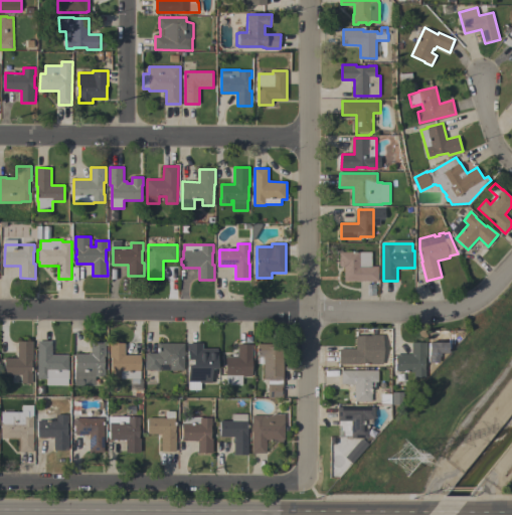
[(345,282),(345,267),(340,267),(340,252),(373,251),(373,267),(379,266),(379,281),(345,282)]
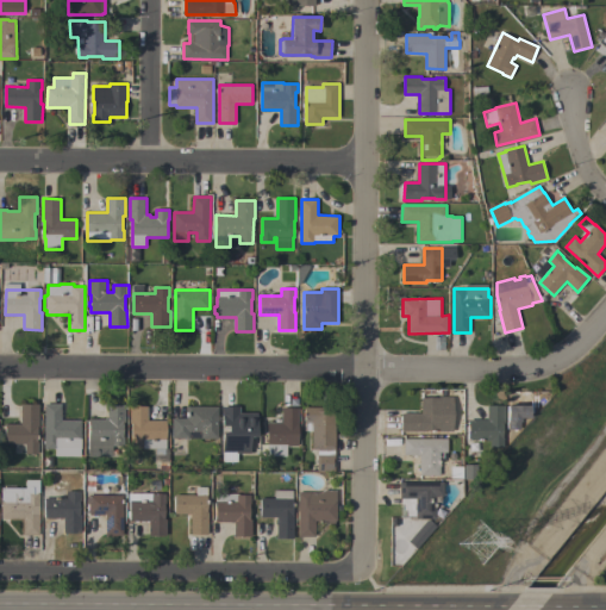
[(439,397),(453,396),(454,430),(439,431),(439,430),(426,430),(426,431),(403,431),(403,414),(422,414),(423,398),(439,398),(439,397)]
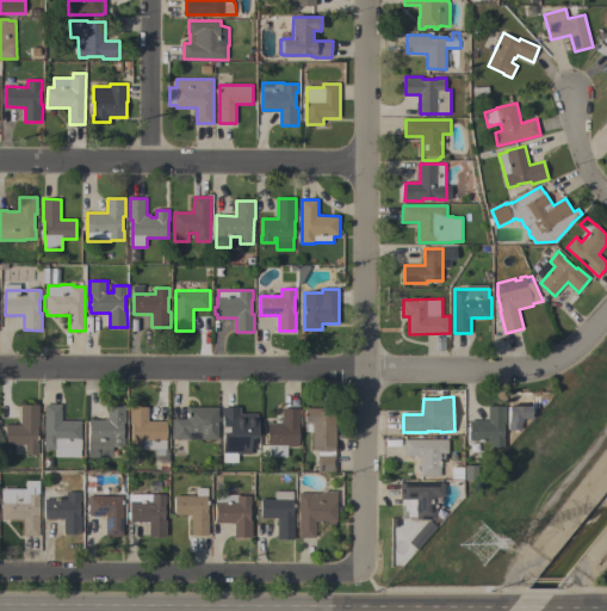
[(22,405),(39,405),(39,429),(38,429),(38,443),(39,443),(39,455),(28,455),(28,444),(6,444),(6,425),(22,425),(22,405)]
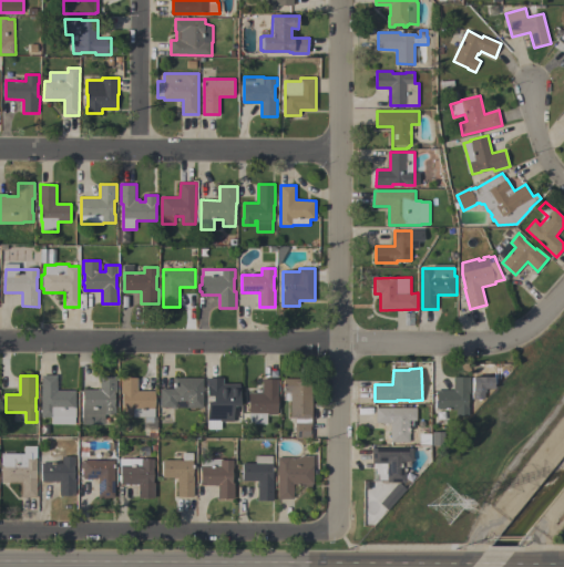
[(77,424),(51,424),(51,416),(42,416),(42,375),(58,375),(58,391),(77,391),(77,424)]
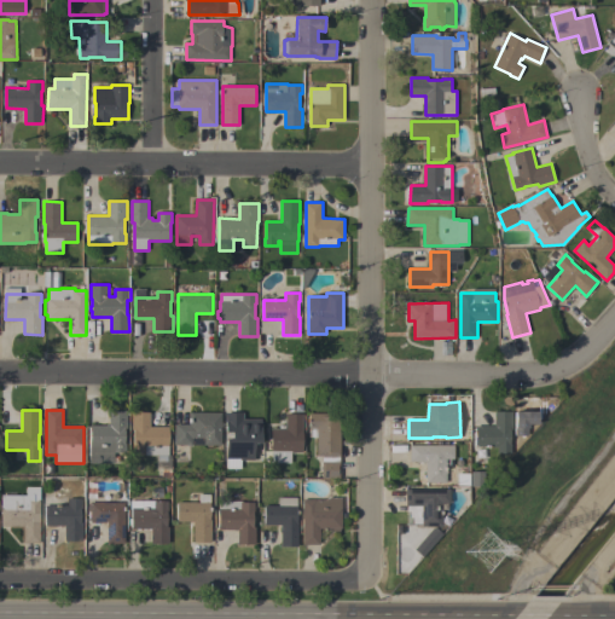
[(110,426),(110,410),(128,411),(128,428),(126,428),(126,452),(115,452),(115,456),(90,456),(91,426),(110,426)]
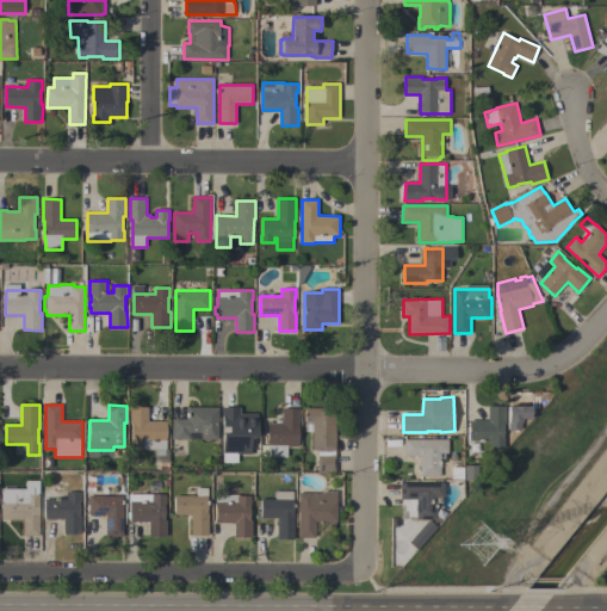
[(470,440),(470,420),(489,420),(489,406),(507,406),(507,424),(503,424),(503,438),(506,438),(506,448),(493,448),(493,440),(484,440),(470,440)]
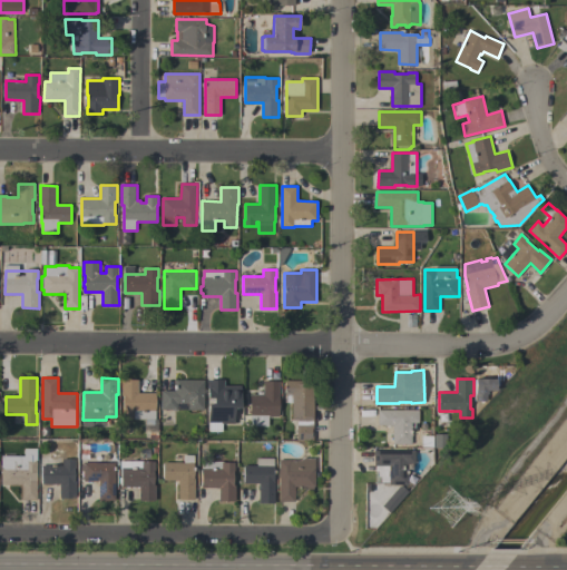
[(156,393),(156,419),(124,419),(124,395),(121,395),(121,380),(138,380),(138,393),(156,393)]
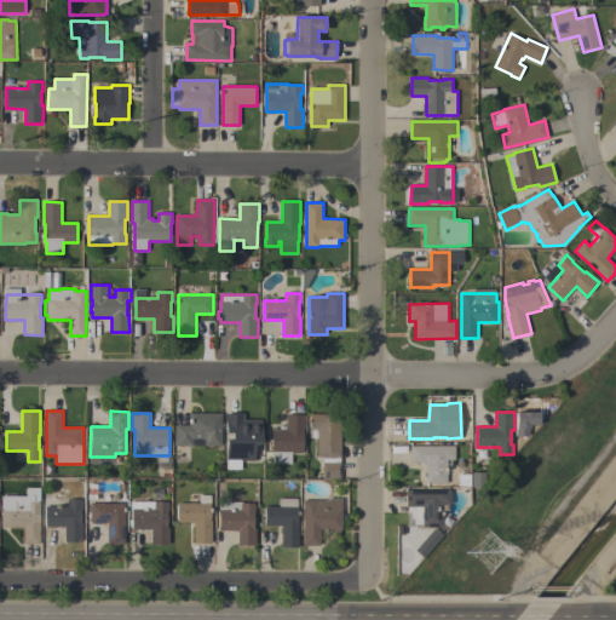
[(223,413),(223,423),(224,423),(224,428),(223,428),(223,446),(176,446),(176,425),(190,425),(190,413),(223,413)]
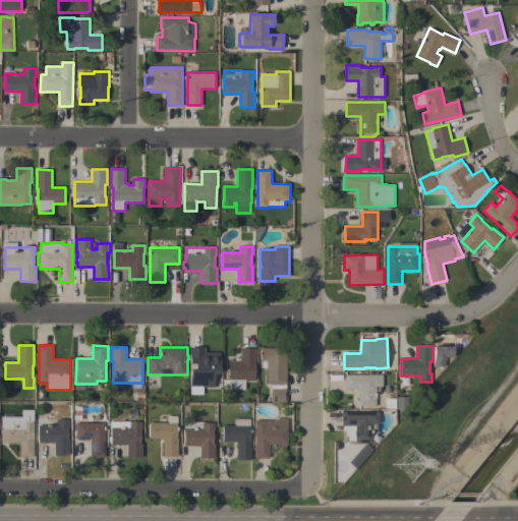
[(202,387),(202,386),(190,386),(190,369),(195,369),(196,363),(190,363),(190,347),(205,347),(205,352),(221,353),(221,373),(215,373),(215,387),(202,387)]
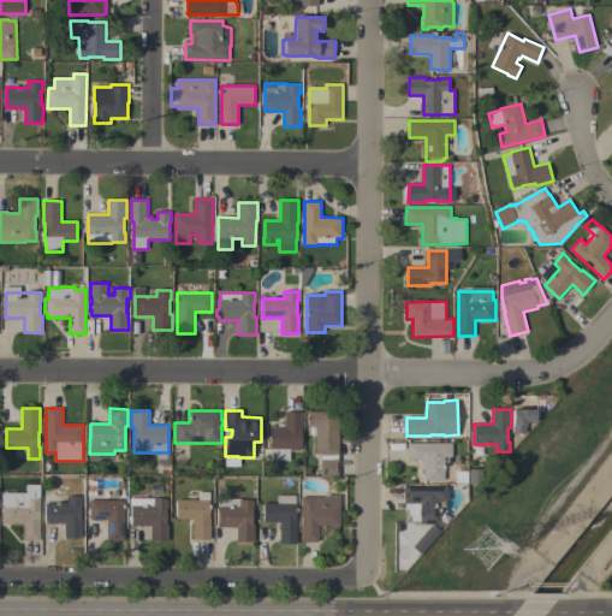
[(271,461),(271,427),(286,427),(286,412),(302,412),(302,450),(291,450),(291,461),(271,461)]
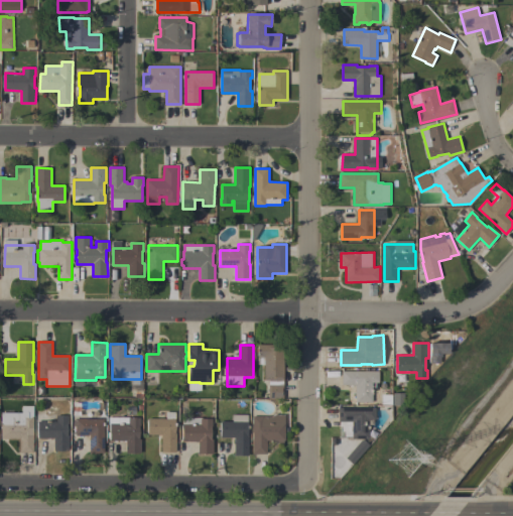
[(284,379),(284,398),(269,398),(269,380),(265,380),(265,365),(259,365),(259,357),(258,357),(258,345),(285,345),(284,379)]
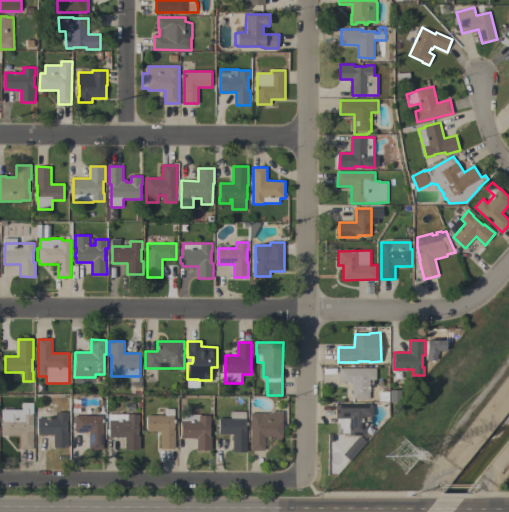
[(377,368),(377,379),(370,379),(370,399),(353,399),(353,382),(339,382),(339,368),(377,368)]
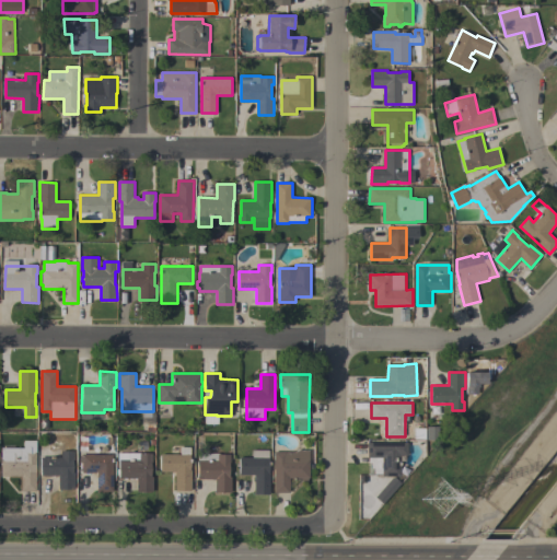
[(37,491),(22,491),(22,476),(2,476),(2,447),(25,447),(25,440),(37,441),(37,491)]
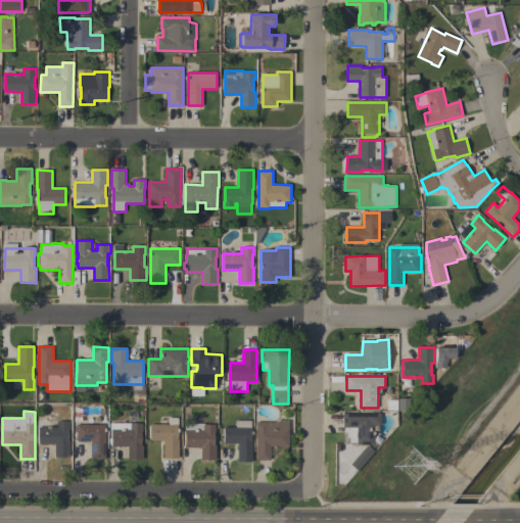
[(381,413),(381,425),(375,425),(375,444),(358,444),(358,442),(345,442),(345,427),(343,427),(343,413),(381,413)]
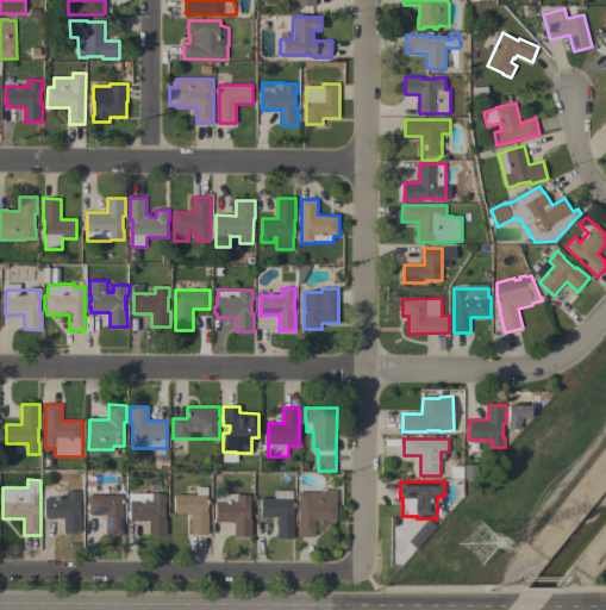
[(208,534),(192,534),(192,515),(176,514),(176,495),(198,495),(198,487),(208,487),(208,511),(210,511),(208,534)]
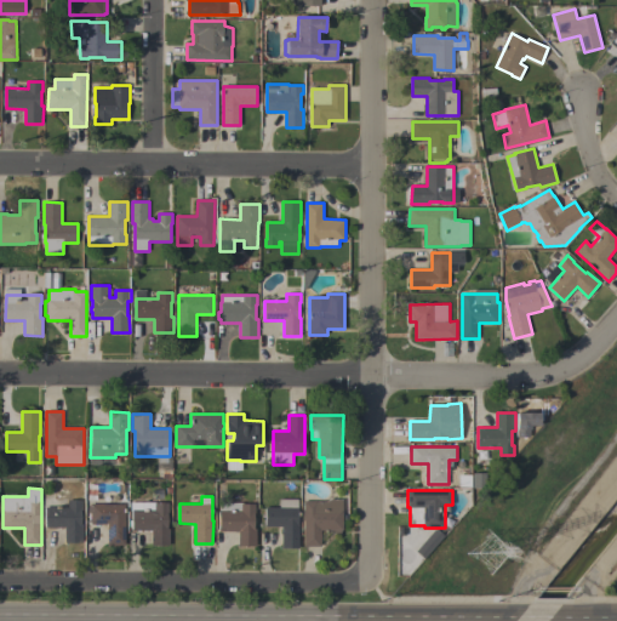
[(47,528),(47,497),(69,497),(69,500),(83,500),(83,510),(81,510),(81,524),(84,524),(84,541),(66,541),(66,528),(47,528)]
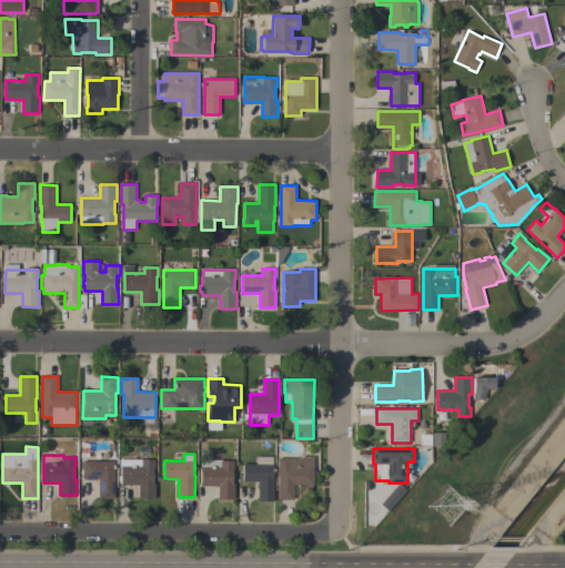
[(274,456),(274,479),(275,479),(275,500),(259,500),(259,482),(244,482),(244,464),(256,464),(256,456),(274,456)]
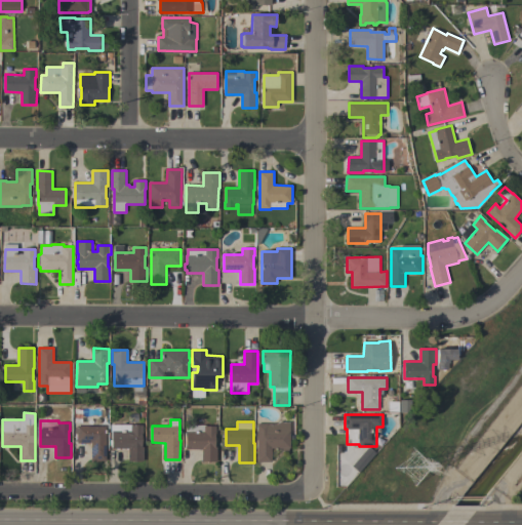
[(257,423),(277,423),(279,421),(290,421),(290,431),(291,431),(290,448),(289,448),(289,451),(282,451),(282,448),(272,448),(272,462),(257,461),(257,423)]
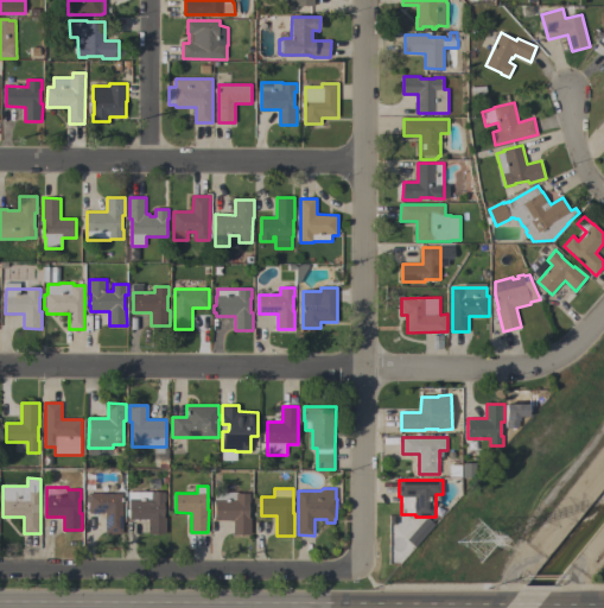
[(154,492),(166,492),(166,501),(165,501),(165,518),(167,518),(167,533),(150,533),(150,519),(131,519),(131,515),(128,515),(128,508),(131,508),(131,500),(128,500),(129,491),(154,492)]
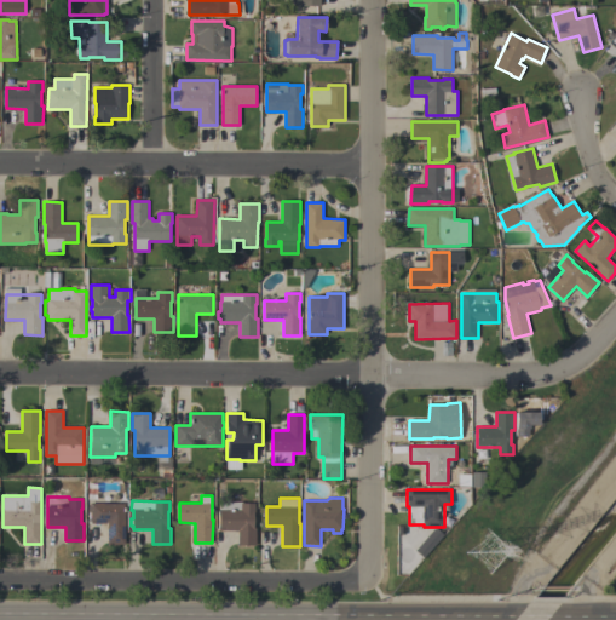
[(126,503),(126,544),(108,544),(109,522),(91,522),(91,503),(105,503),(126,503)]
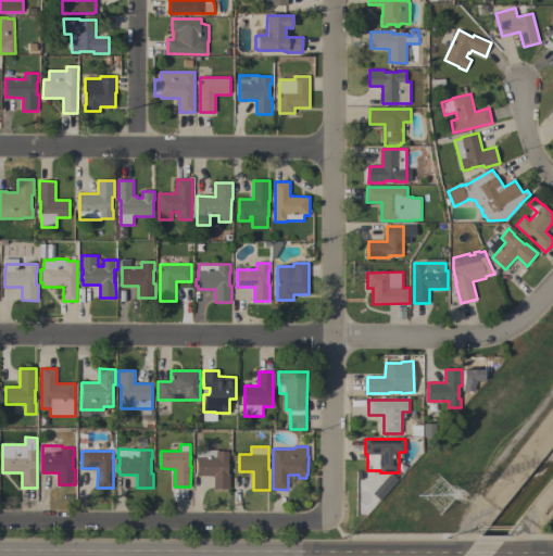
[(197,476),(197,451),(218,451),(229,451),(229,459),(228,459),(228,474),(230,474),(230,489),(214,489),(214,476),(197,476)]
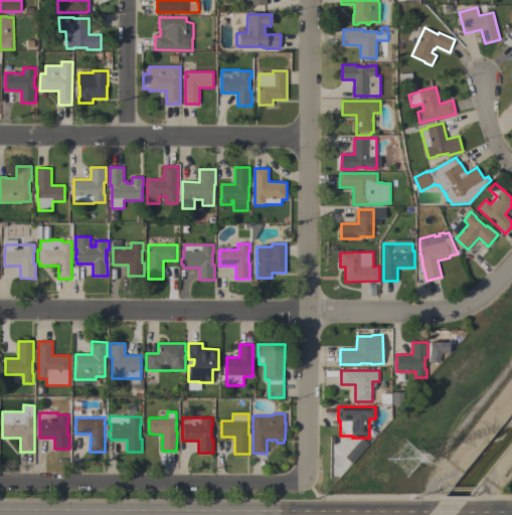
[(367,444),(359,437),(338,465),(346,471),(367,444)]
